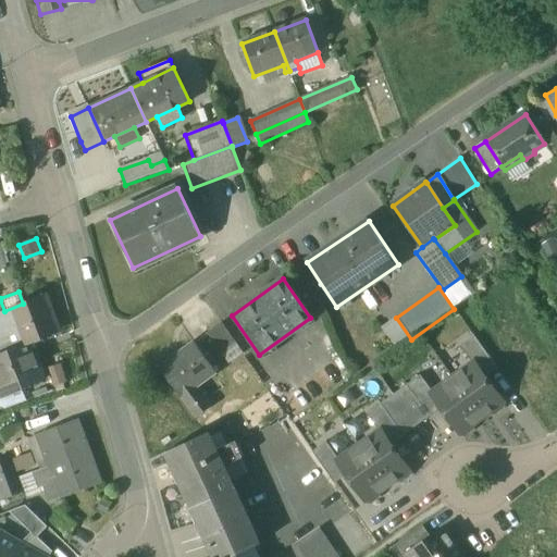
[(4,311),(0,312),(0,334),(7,353),(24,346),(59,332),(45,296),(23,304),(4,311)]
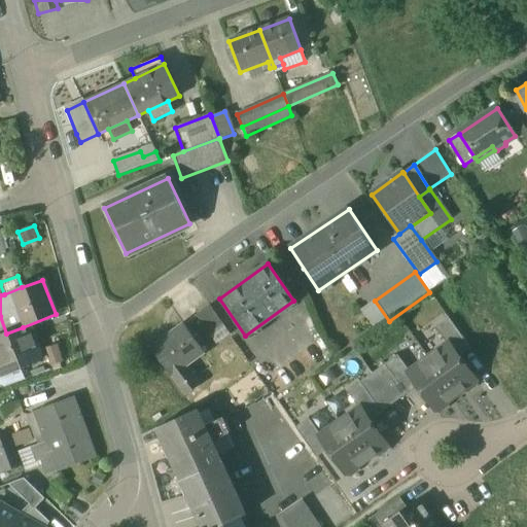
[(389,321),(375,301),(360,311),(375,331),(389,321)]
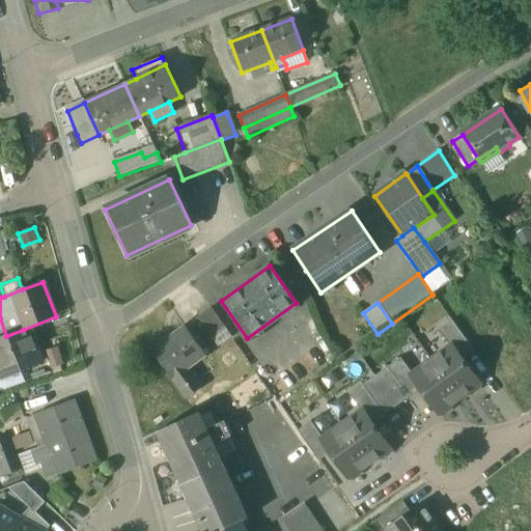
[(226,329),(212,308),(197,318),(212,339),(226,329)]
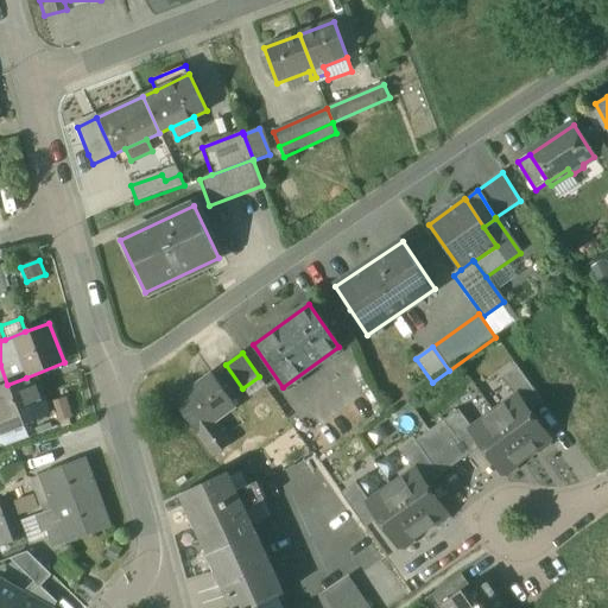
[(517,397),(529,412),(543,401),(518,367),(502,378),(515,397),(517,397)]
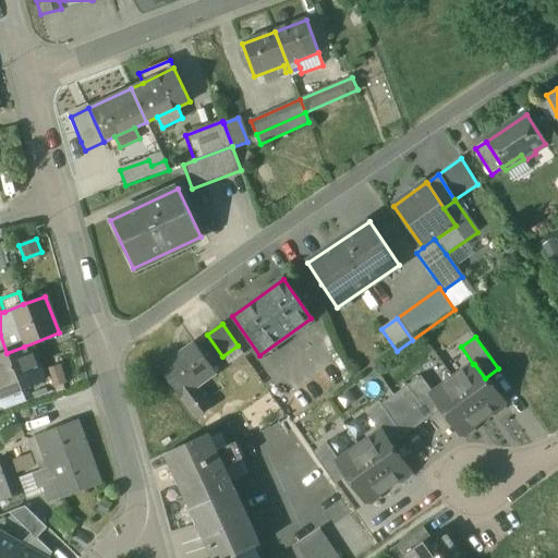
[(159,368),(181,399),(196,388),(216,374),(194,343),(159,368)]
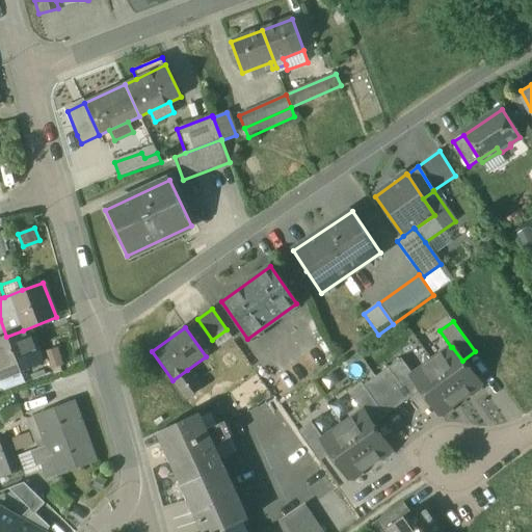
[(27,341),(23,330),(6,337),(0,339),(0,370),(3,378),(21,372),(41,364),(31,339),(27,341)]
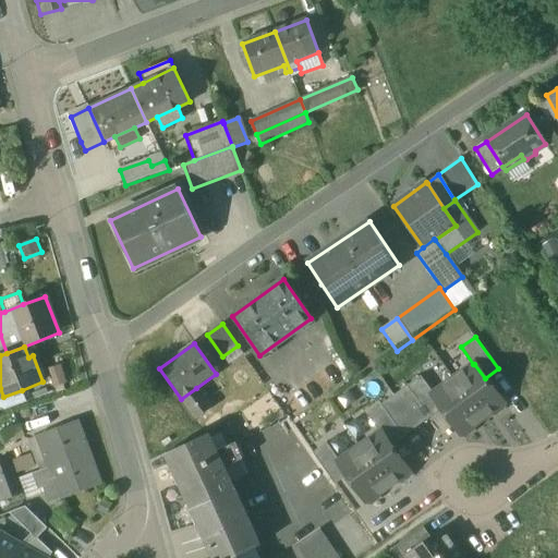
[(461,434),(466,435),(472,432),(473,425),(492,412),(497,413),(502,410),(504,403),(485,378),(474,364),(473,364),(434,393),(432,395),(443,409),(461,434)]
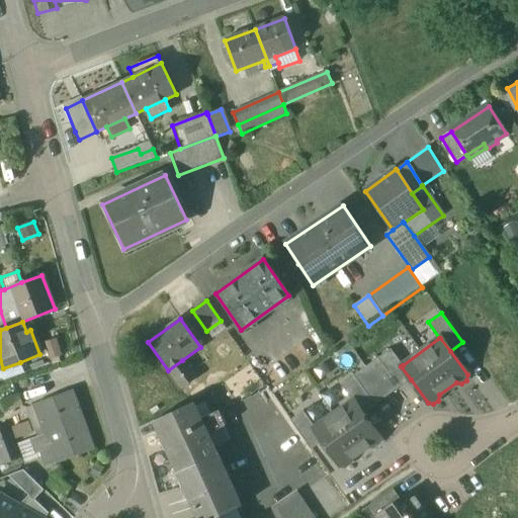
[(57,340),(44,343),(48,361),(61,358),(57,340)]
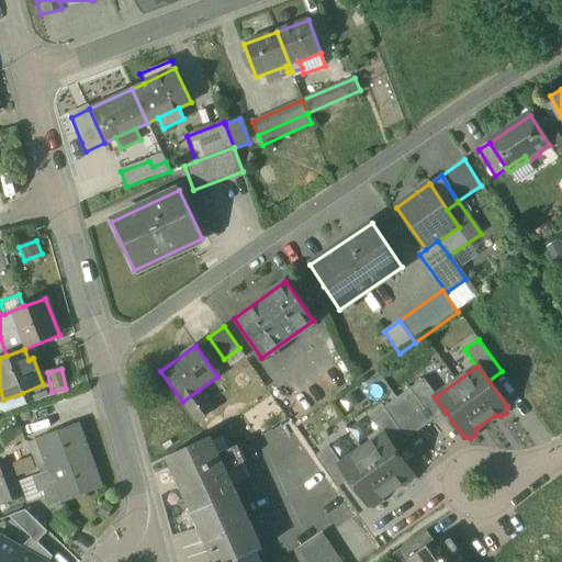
[(424,379),(384,407),(407,440),(446,412),(435,397),(437,396),(424,379)]
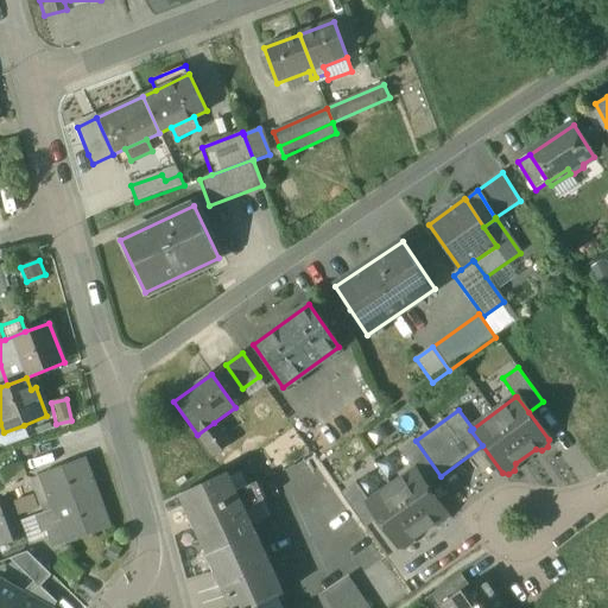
[(4,432),(0,423),(0,444),(6,448),(30,439),(24,425),(4,432)]
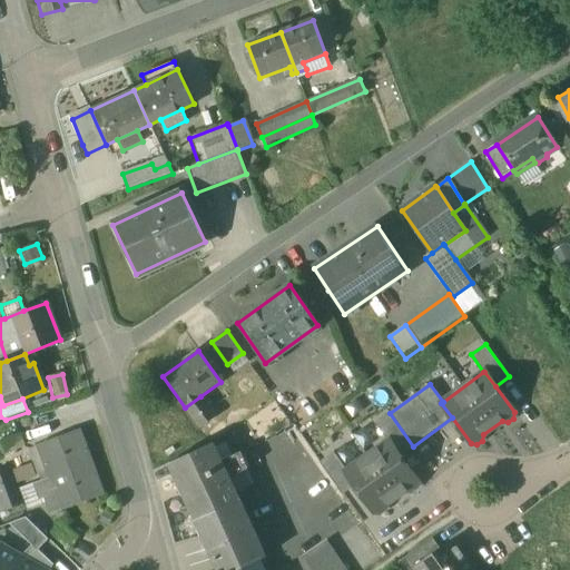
[(185,408),(200,429),(216,416),(200,396),(185,408)]
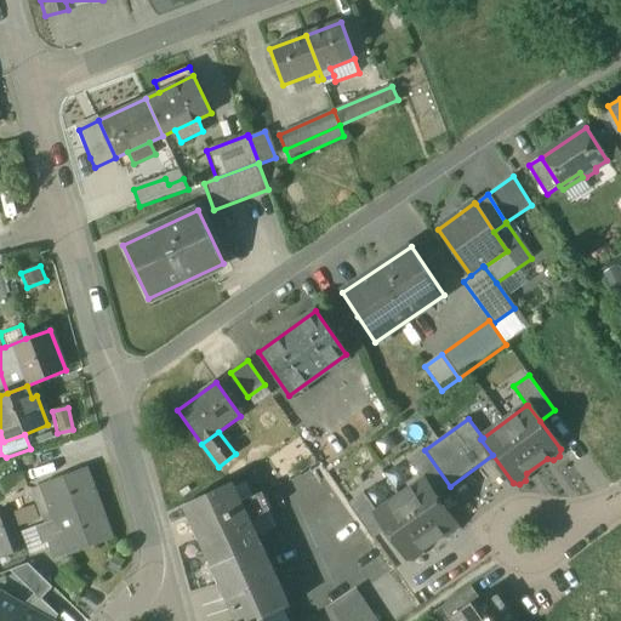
[(436,496),(450,486),(425,450),(409,462),(422,482),(423,480),(436,496)]
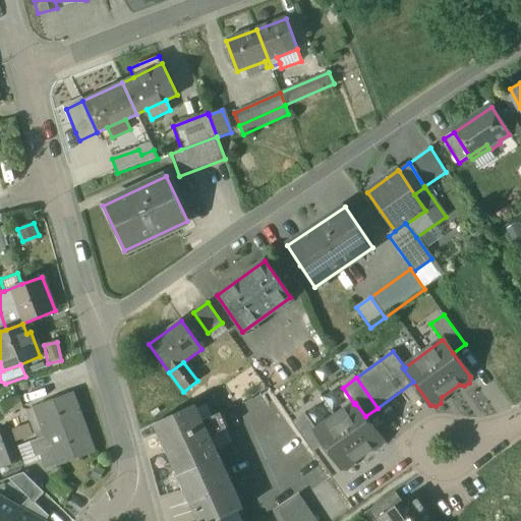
[(23,408),(18,395),(0,402),(0,406),(4,416),(23,408)]
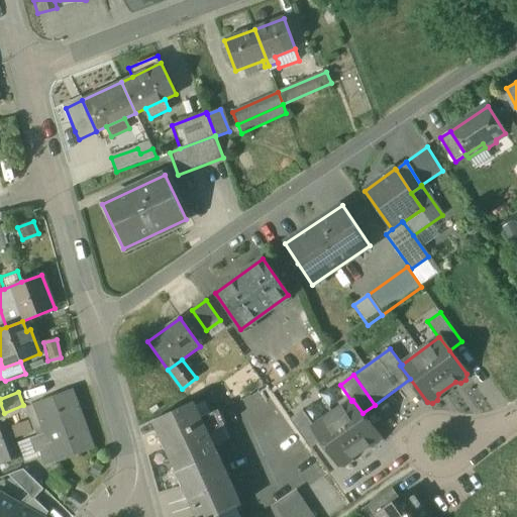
[(49,446),(56,461),(92,448),(86,432),(84,433),(74,409),(77,408),(71,392),(34,406),(40,422),(43,420),(53,445),(49,446)]
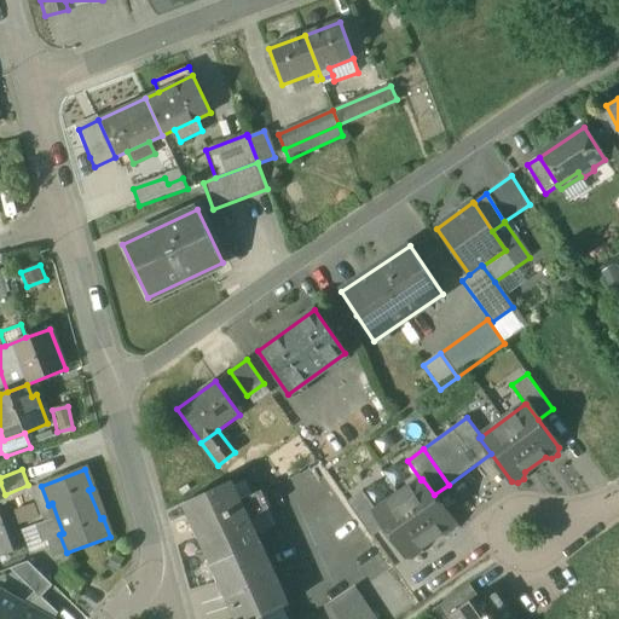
[(421,480),(399,496),(429,541),(440,533),(447,534),(452,530),(453,524),(434,495),(422,479),(421,480)]
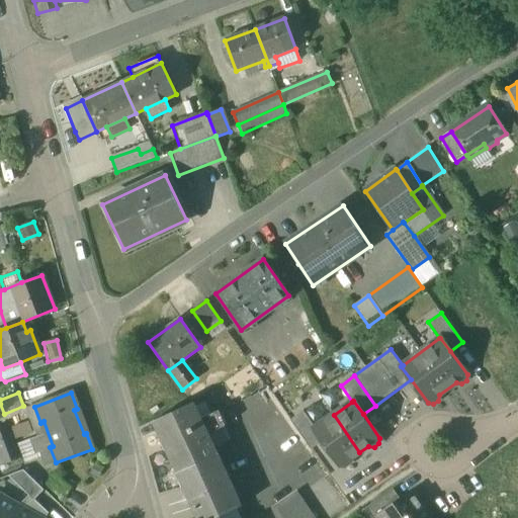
[(219,411),(200,419),(192,403),(154,421),(178,472),(217,454),(213,448),(207,435),(224,427),(226,426),(219,411)]
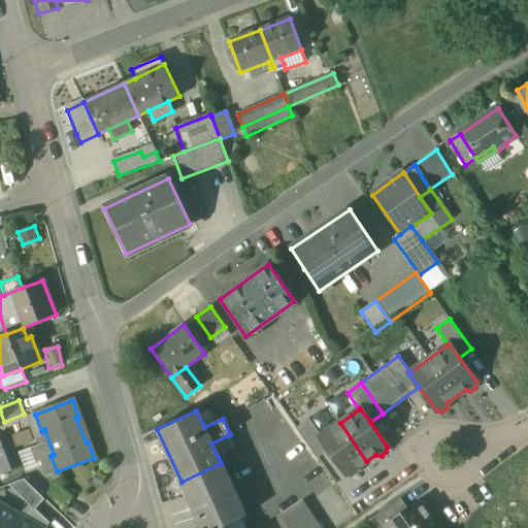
[(41,431),(35,415),(26,418),(30,429),(34,441),(36,447),(30,449),(36,464),(40,462),(42,467),(45,476),(57,471),(51,456),(54,455),(44,429),(41,431)]
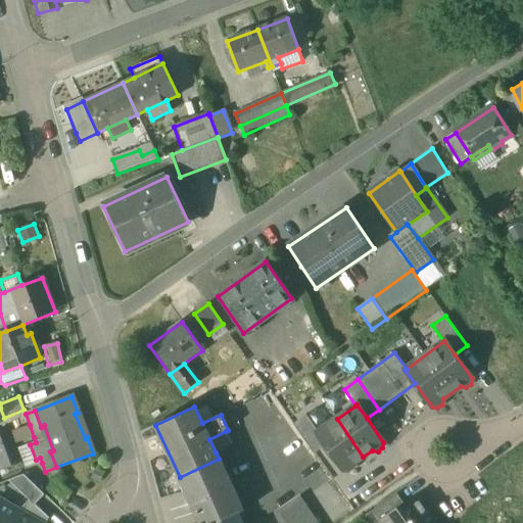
[(293,425),(314,455),(326,446),(317,433),(318,432),(306,415),(293,425)]
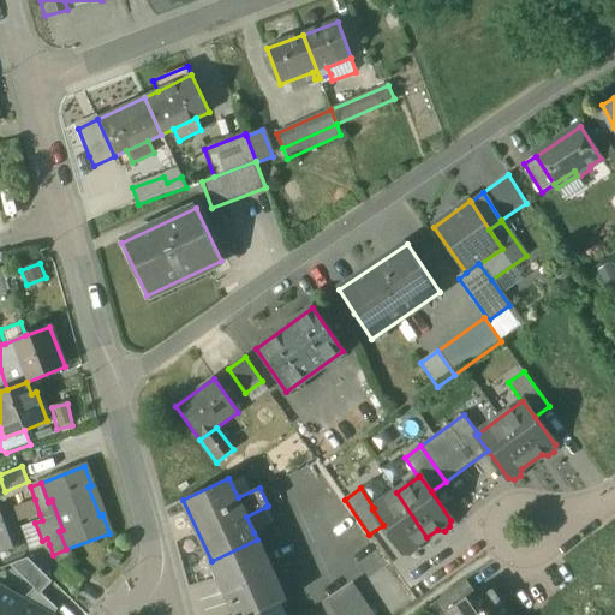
[(417,544),(427,537),(396,493),(374,508),(372,509),(383,525),(404,553),(410,554),(416,550),(417,544)]
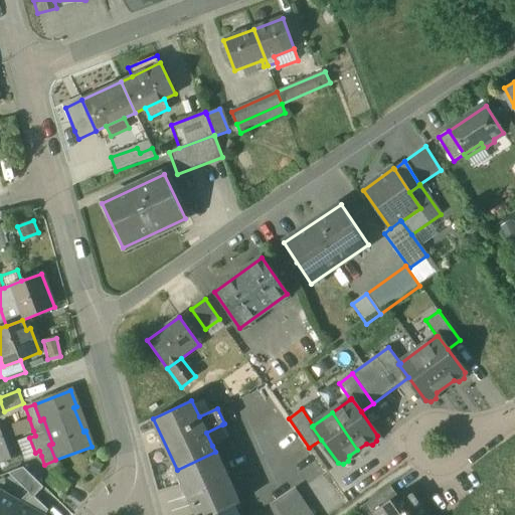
[(33,431),(29,418),(11,425),(15,438),(33,431)]
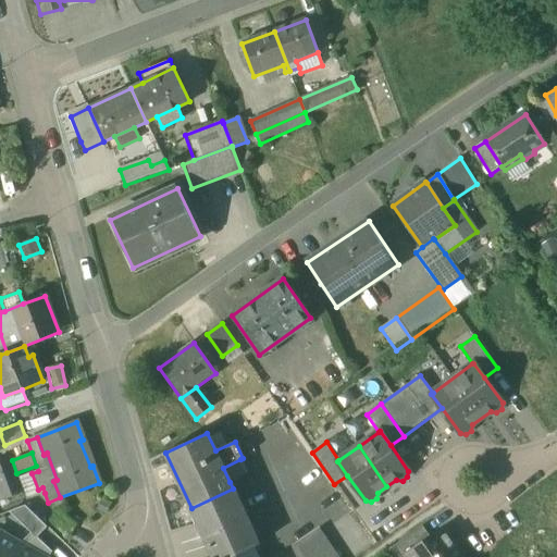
[(5,458),(0,460),(0,489),(4,499),(20,494),(5,458)]
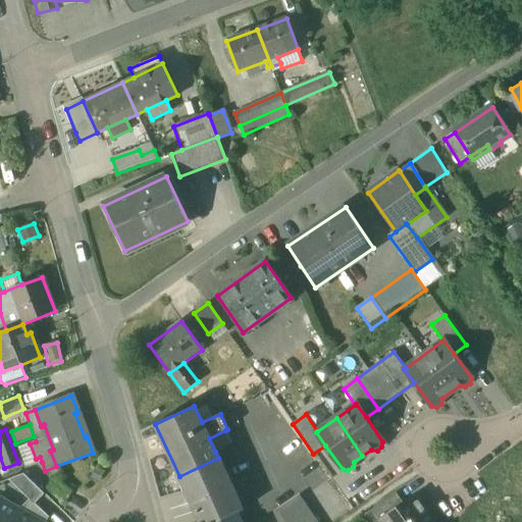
[(232,444),(225,430),(209,438),(215,452),(232,444)]
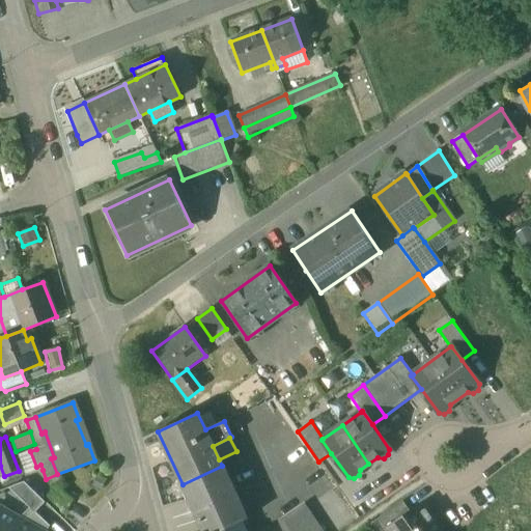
[(36,467),(30,451),(18,455),(25,476),(43,470),(40,465),(36,467)]
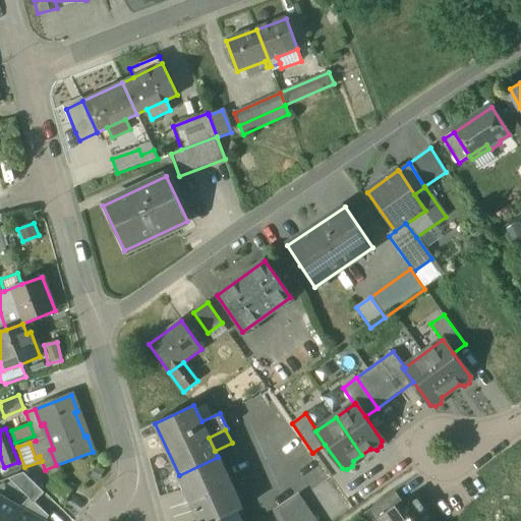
[(198,520),(214,520),(218,520),(237,511),(241,509),(218,457),(179,475),(198,520)]
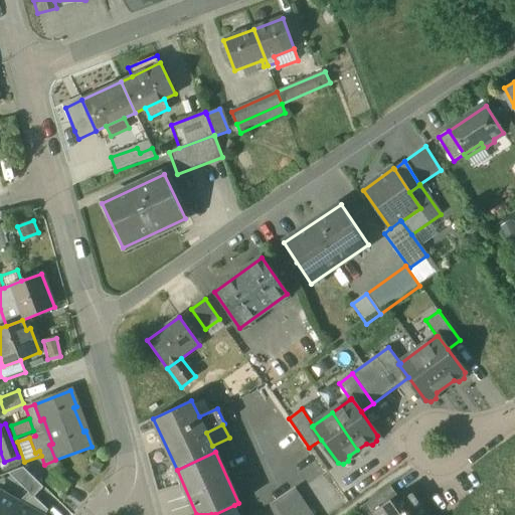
[(31,496),(33,498),(43,488),(23,468),(8,474),(31,496)]
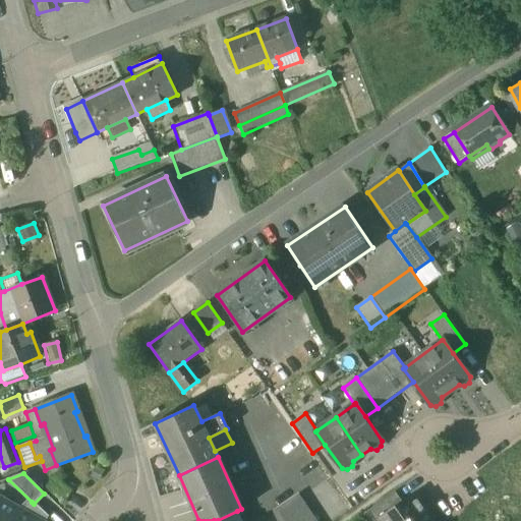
[(368,511),(374,520),(377,520),(380,519),(379,518),(402,502),(395,491),(368,511)]
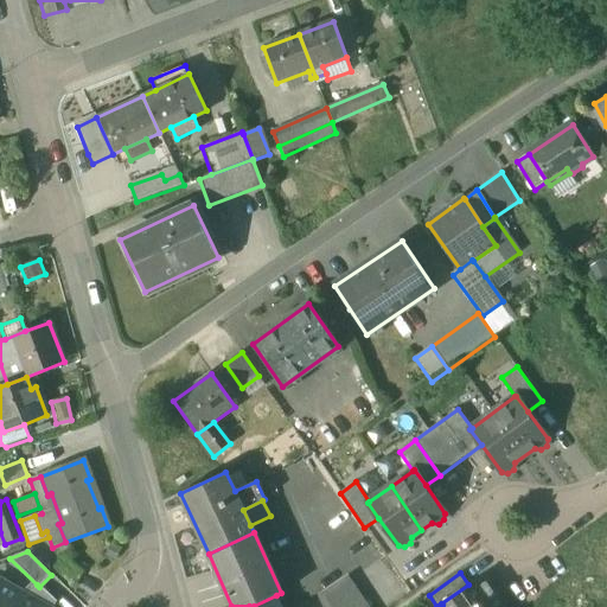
[(321,594),(330,606),(366,606),(346,576),(321,594)]
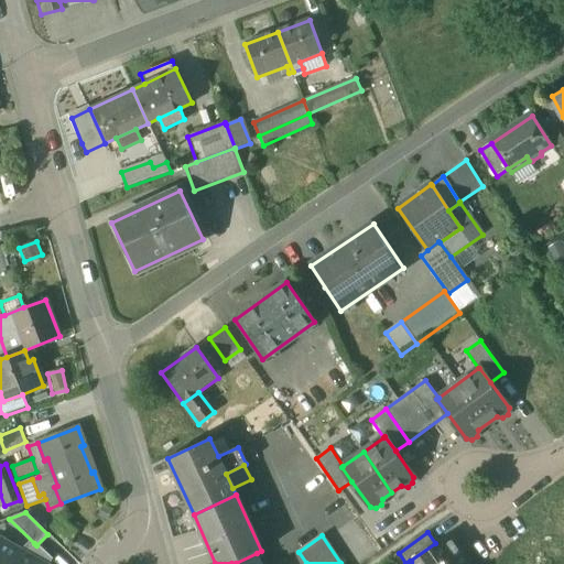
[(411,562),(412,563),(467,563),(447,535),(435,543),(410,561),(411,562)]
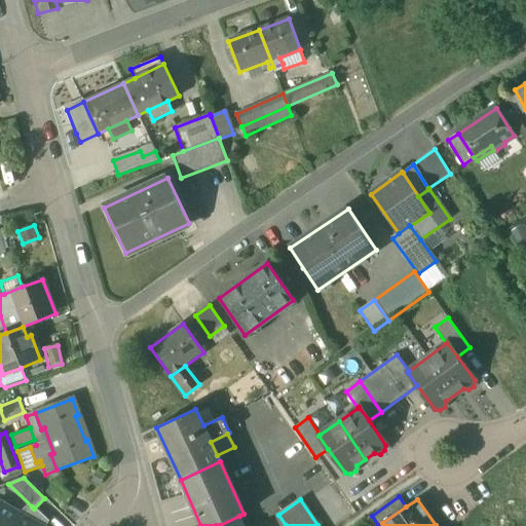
[(0,525),(36,525),(22,518),(0,504),(0,525)]
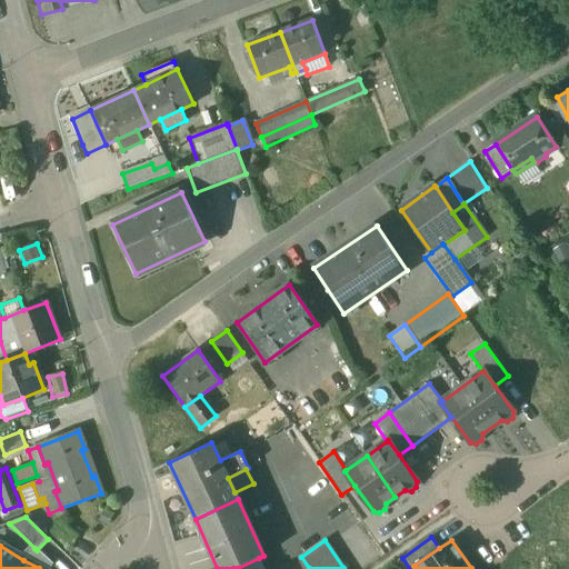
[(35,548),(23,560),(39,568),(50,568),(53,565),(37,550),(35,548)]
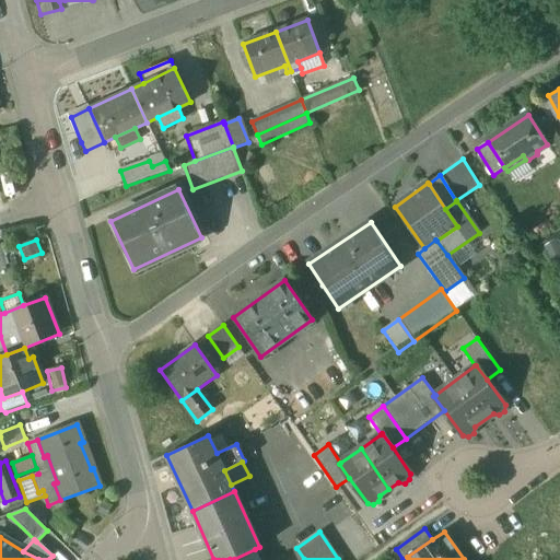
[(259,559),(255,549),(234,559),(259,559)]
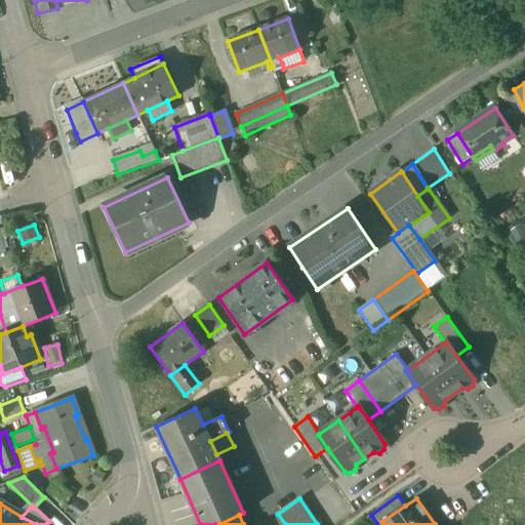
[(361,523),(362,524),(377,524),(371,515),(361,522),(362,522),(361,523)]
